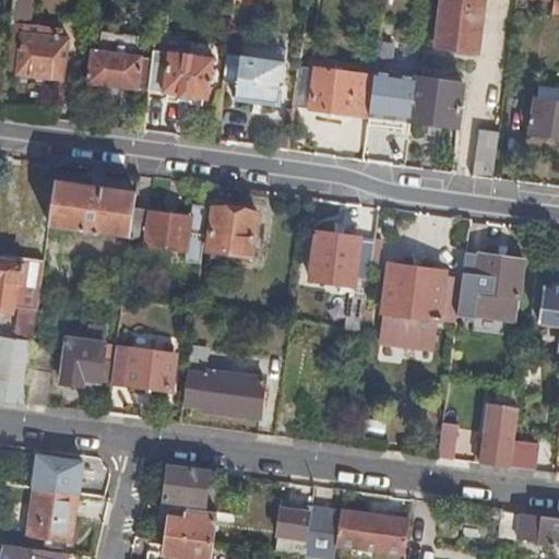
[(32,0),(13,0),(6,71),(16,72),(18,75),(64,81),(69,38),(61,37),(62,28),(28,25),(32,0)]
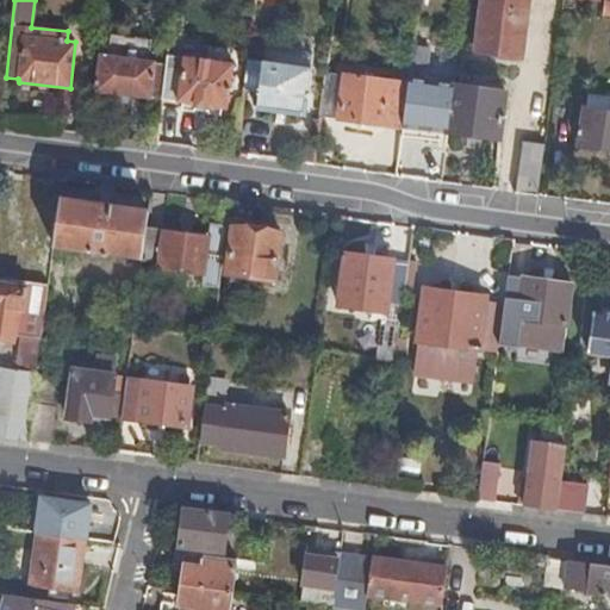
[(481,0),(478,35),(475,53),(520,57),(521,53),(527,0),(481,0)]
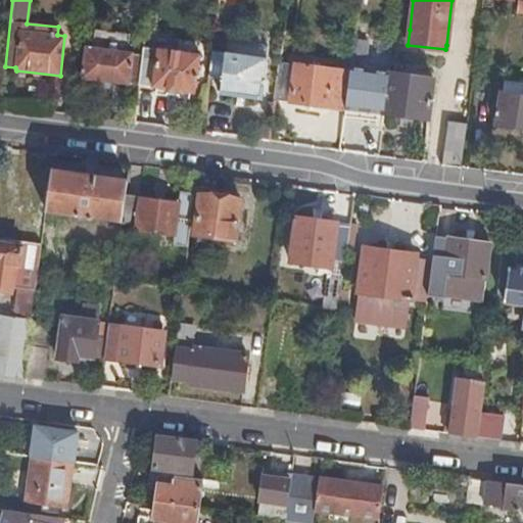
[(367,42),(354,40),(352,56),(365,57),(367,42)]
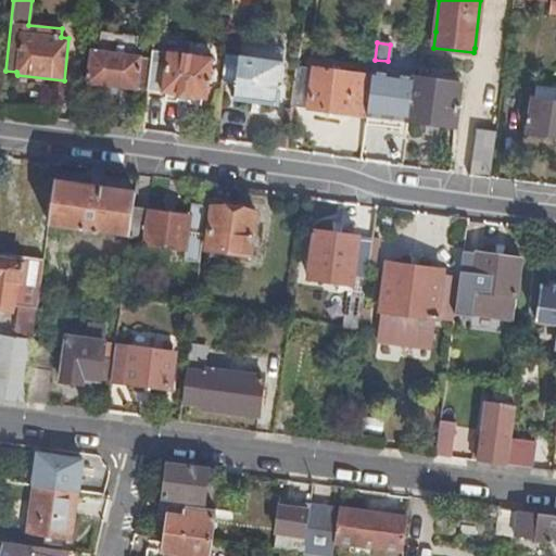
[(242,58),(226,55),(223,83),(237,84),(235,99),(278,104),(285,50),(244,45),(242,58)]
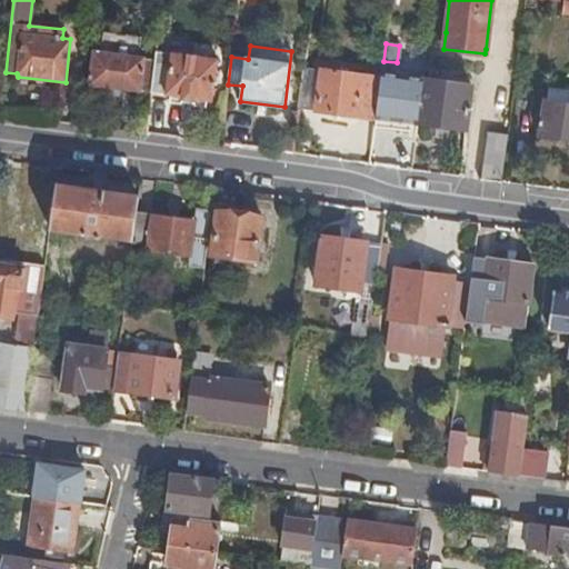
[(151,93),(156,60),(95,51),(90,86),(151,93)]
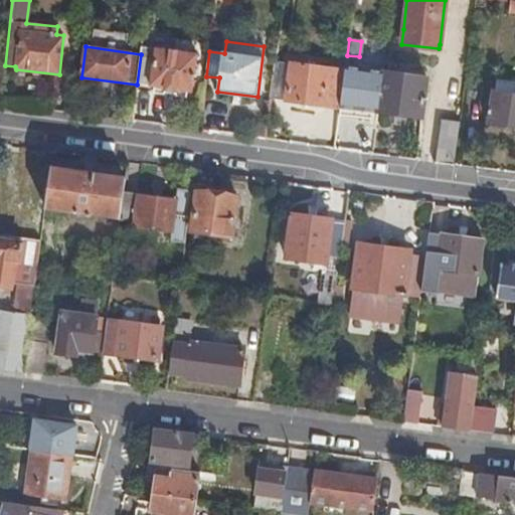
[(196,54),(142,46),(141,54),(137,84),(154,87),(153,94),(164,95),(165,89),(191,93),(196,54)]
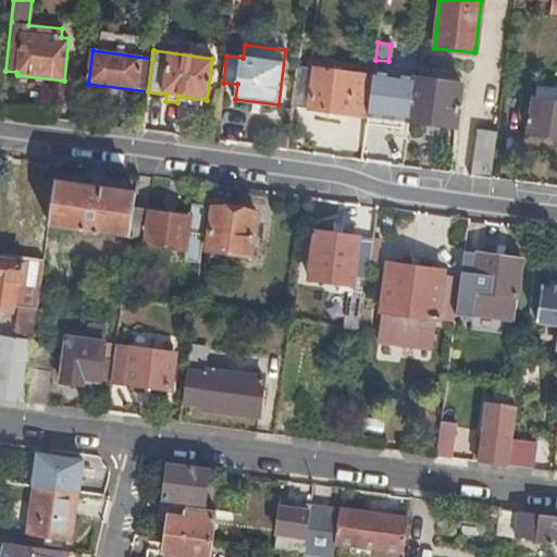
[(316,69),(298,66),(293,107),(310,109),(316,69)]
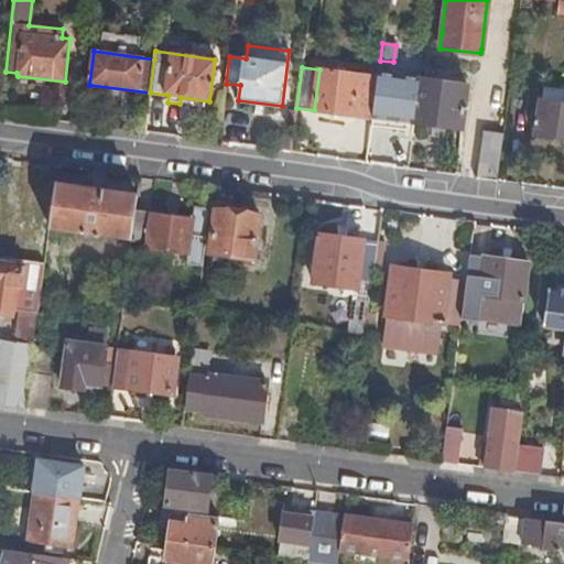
[(377,78),(320,69),(314,110),(371,118),(372,117),(377,78)]
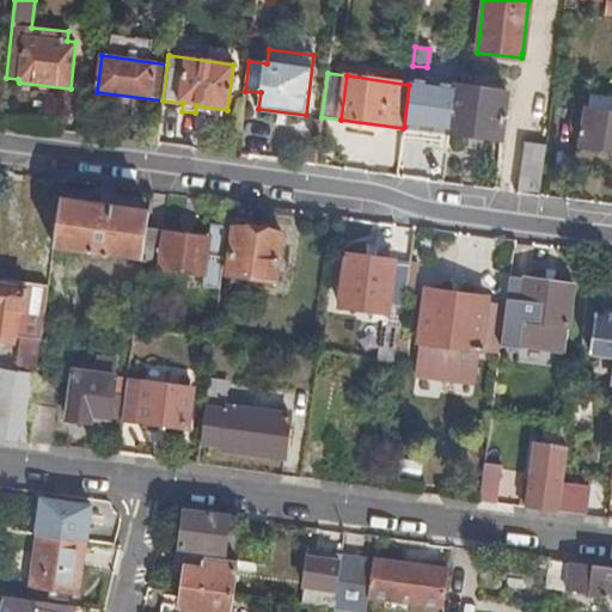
[(410,79),(409,85),(404,127),(430,130),(448,133),(450,133),(457,85),(456,85),(410,79)]
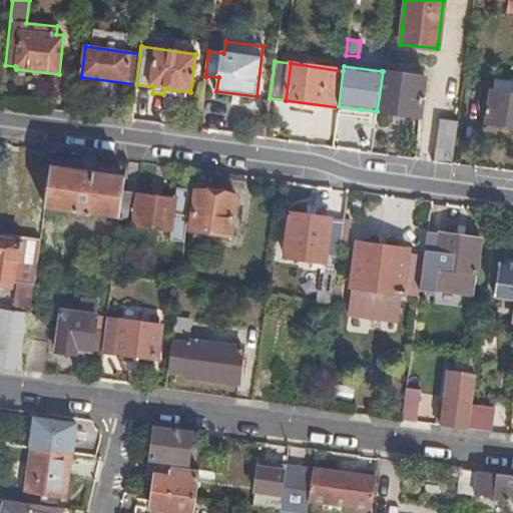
[(425,77),(383,71),(377,111),(420,117),(425,77)]
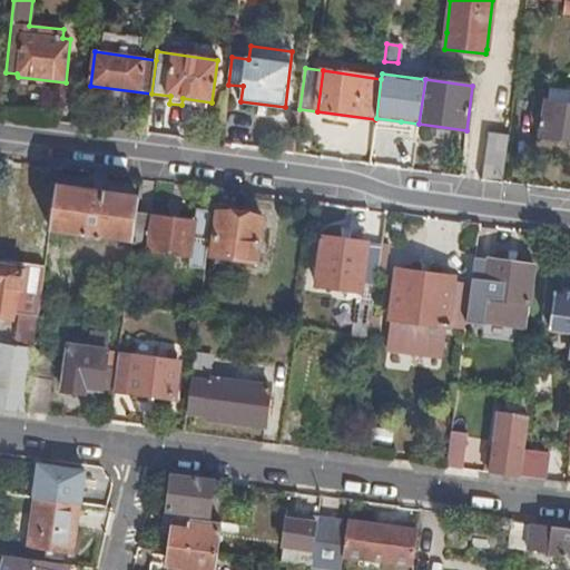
[(569,104),(546,101),(541,137),(569,139),(569,104)]
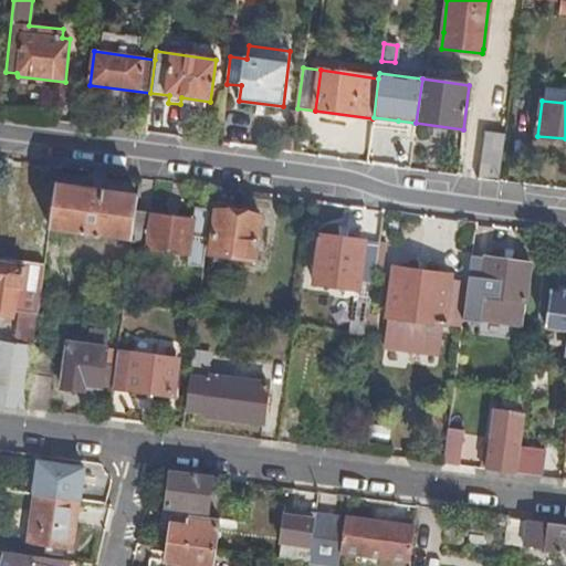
[(374,117),(373,118),(373,126),(397,129),(398,121),(374,117)]
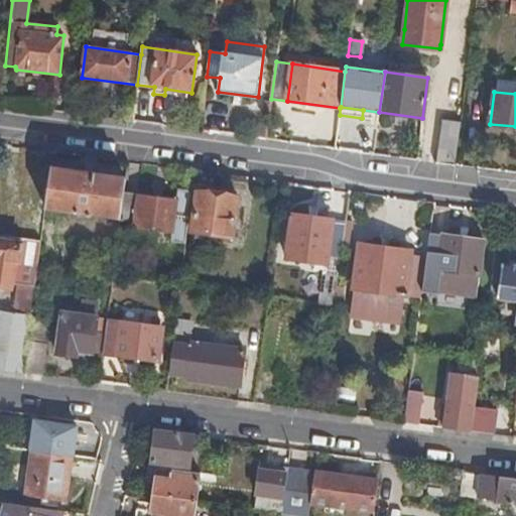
[(455,165),(461,123),(441,120),(435,162),(455,165)]
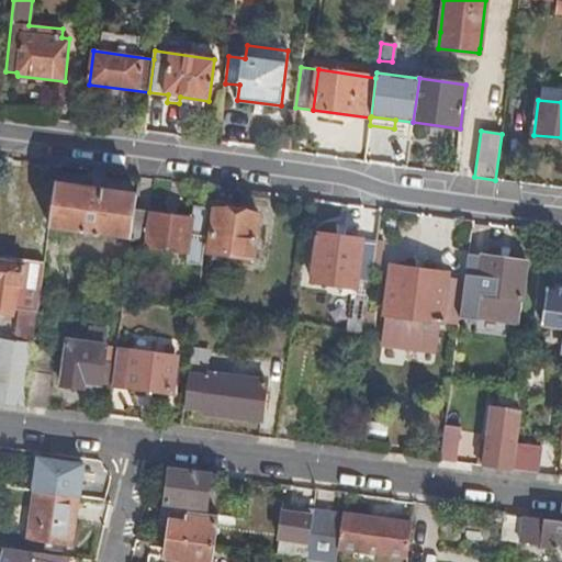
[(290,153),(291,141),(274,138),(273,150),(290,153)]
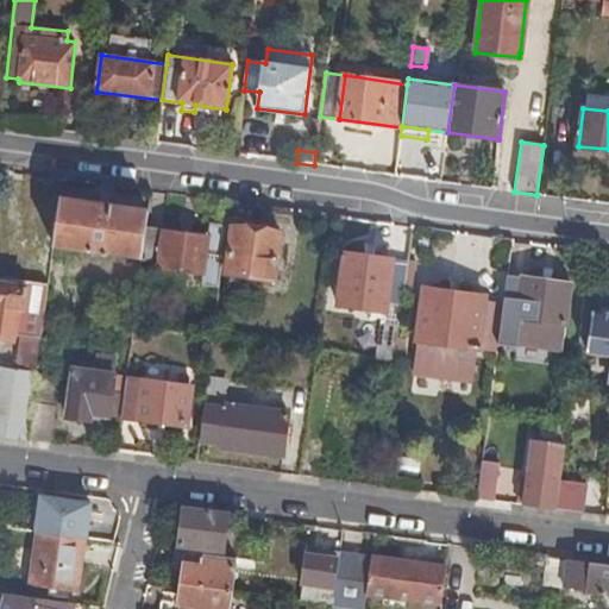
[(149,211),(62,200),(55,246),(130,256),(127,276),(140,278),(143,258),(148,227),(149,211)]
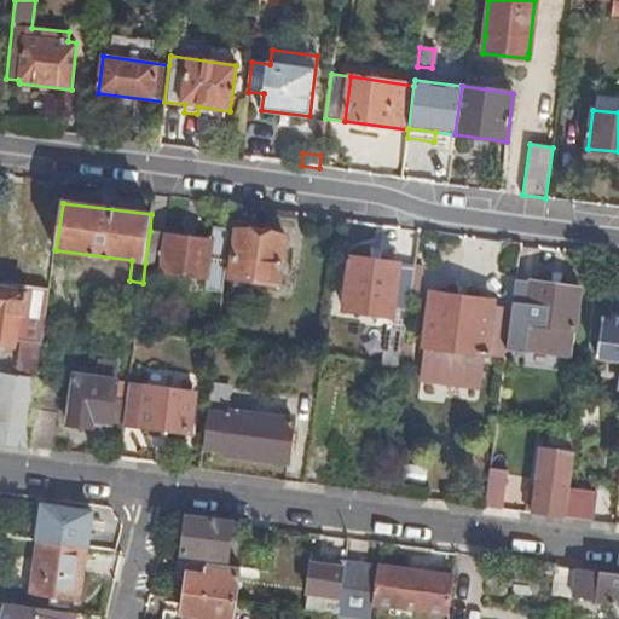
[(288,237),(237,230),(231,278),(281,285),(288,237)]
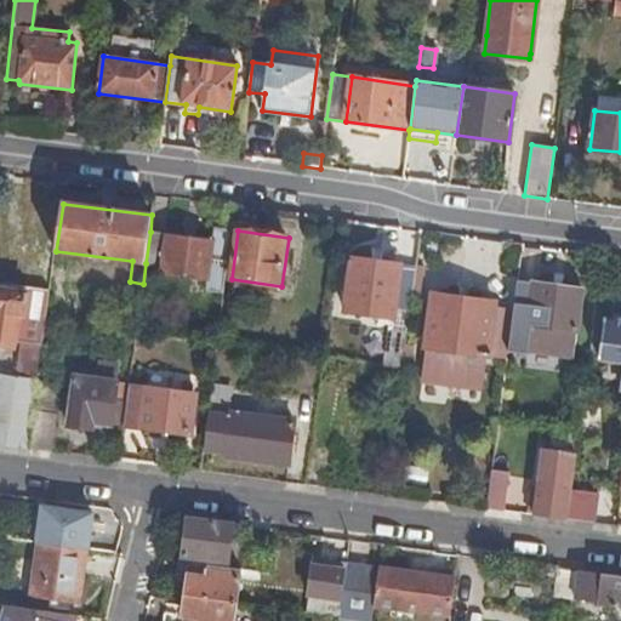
[(214,240),(151,232),(146,263),(161,265),(157,296),(178,298),(180,291),(188,292),(191,275),(209,278),(214,240)]
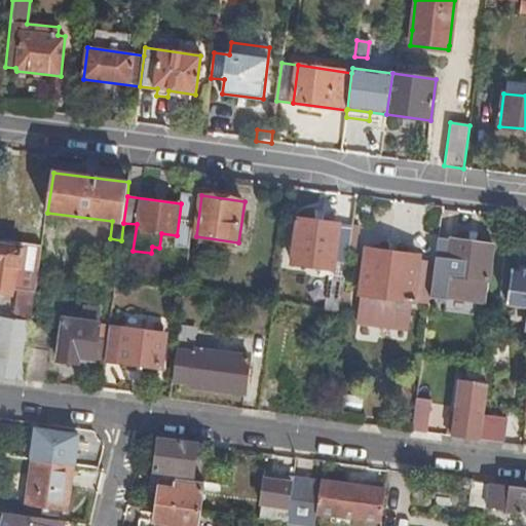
[(326,309),(342,311),(349,257),(336,255),(340,224),(299,219),(293,263),(332,268),(326,309)]
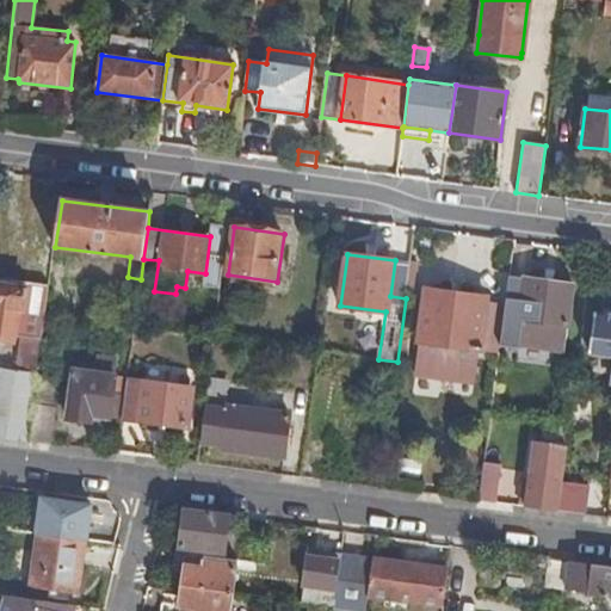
[(511,276),(507,307),(517,308),(517,318),(522,319),(517,346),(566,353),(575,285),(511,276)]
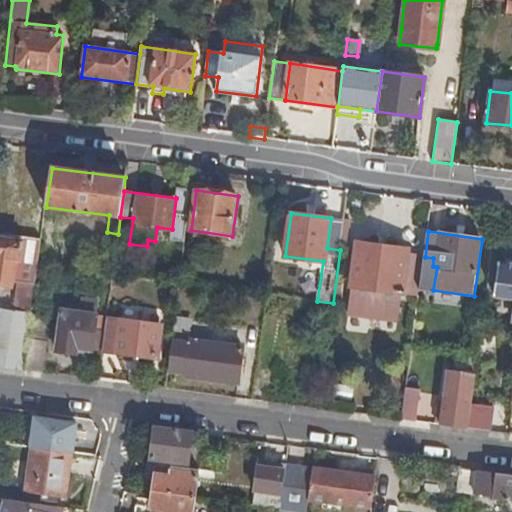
[(0,308),(0,366),(24,369),(38,283),(40,265),(38,264),(42,239),(0,232),(0,284),(12,286),(13,283),(18,284),(15,311),(0,308)]
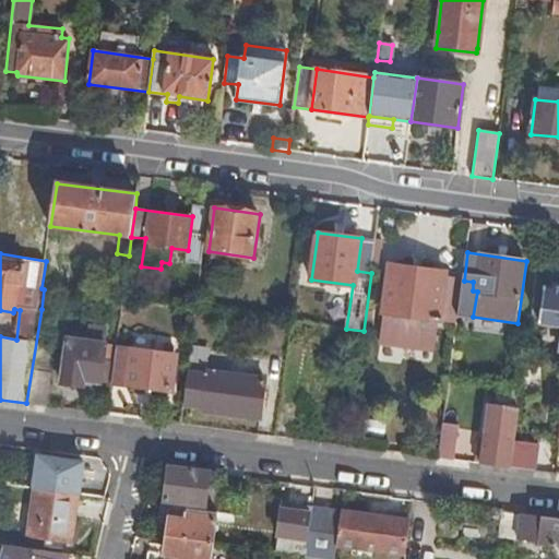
[(441,317),(459,320),(464,282),(447,280),(448,272),(392,264),(385,313),(441,321),(441,317)]
